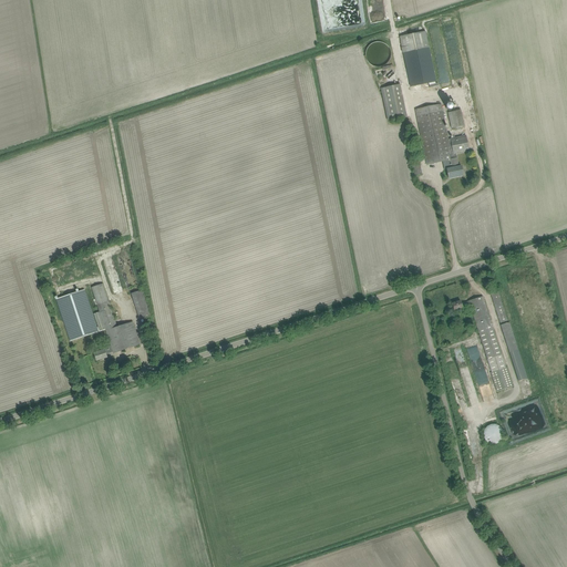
[(400,37),(410,88),(436,82),(425,31),(400,37)]
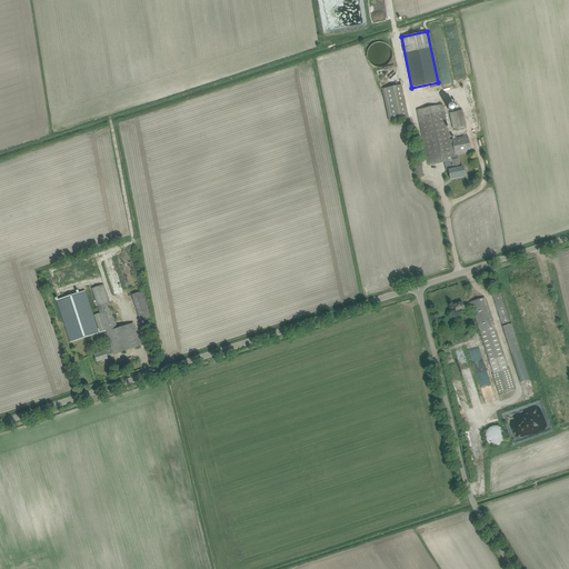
[(367,53),(367,55),(367,56),(367,57),(367,58),(368,59),(368,60),(369,61),(369,62),(370,62),(370,63),(371,65),(372,65),(373,66),(375,66),(375,67),(376,67),(377,67),(378,67),(379,67),(380,67),(381,67),(382,67),(383,67),(385,66),(386,66),(387,66),(388,65),(388,63),(389,63),(390,62),(390,61),(391,60),(391,59),(391,58),(392,57),(392,56),(392,55),(392,53),(392,52),(392,51),(391,50),(391,49),(390,48),(389,47),(389,46),(388,45),(387,45),(386,43),(385,42),(383,42),(382,42),(381,42),(380,42),(379,42),(378,42),(377,42),(376,42),(375,43),(373,43),(372,45),(371,45),(370,46),(370,47),(369,47),(369,48),(368,49),(368,50),(367,51),(367,52),(367,53)]
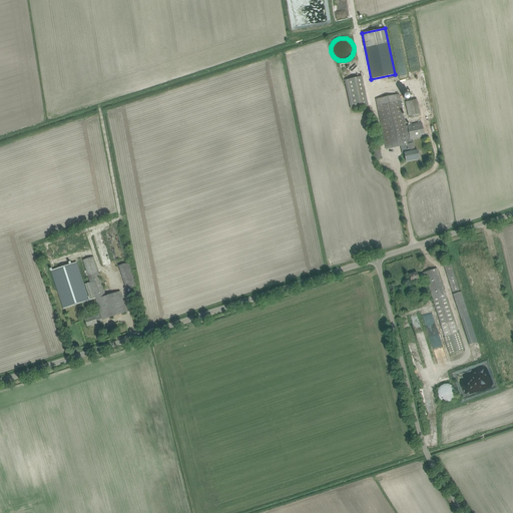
[(369,105),(362,76),(345,80),(351,109),(369,105)]
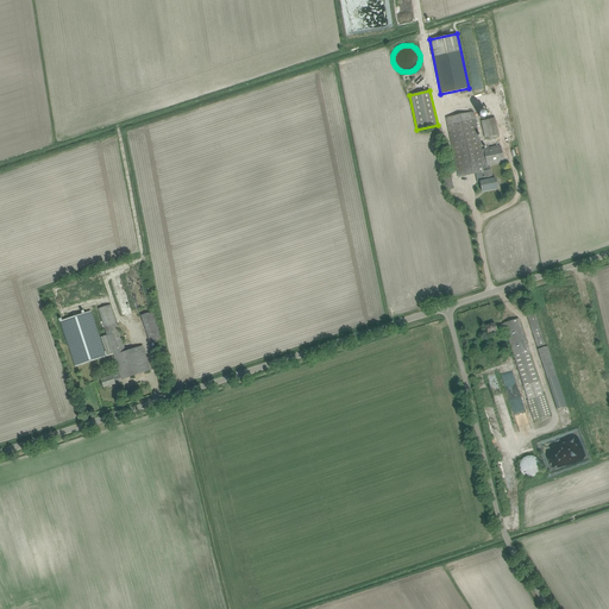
[(481,182),(481,186),(482,192),(497,188),(496,182),(496,179),(493,179),(490,165),(504,162),(501,145),(484,149),(484,150),(482,150),(476,119),(475,112),(446,117),(447,125),(458,177),(479,173),(482,182),(481,182)]
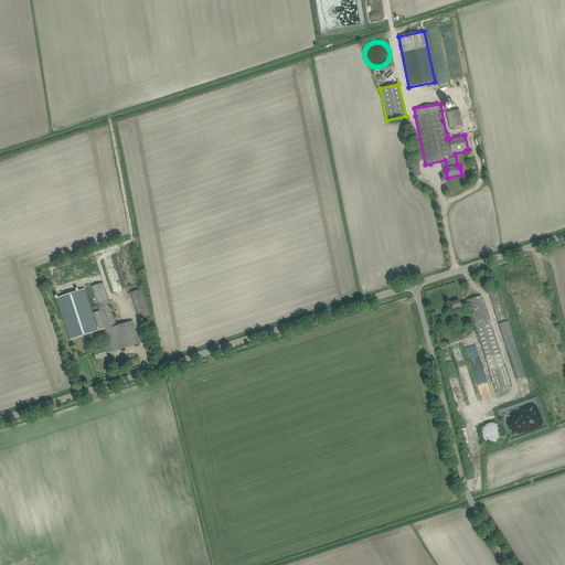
[(464,126),(459,109),(446,113),(449,128),(464,126)]
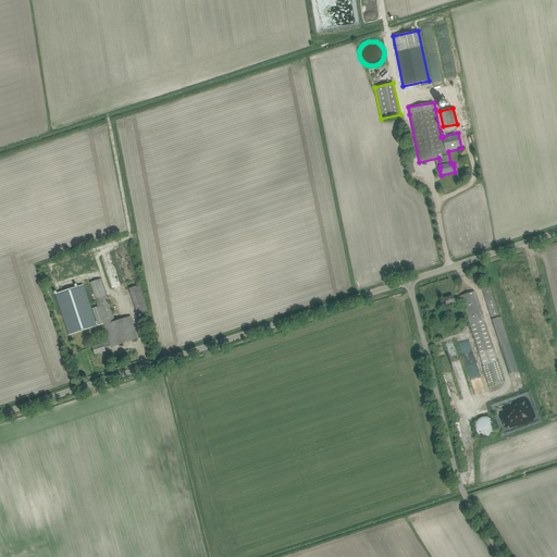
[(406,160),(408,172),(415,171),(412,158),(406,160)]
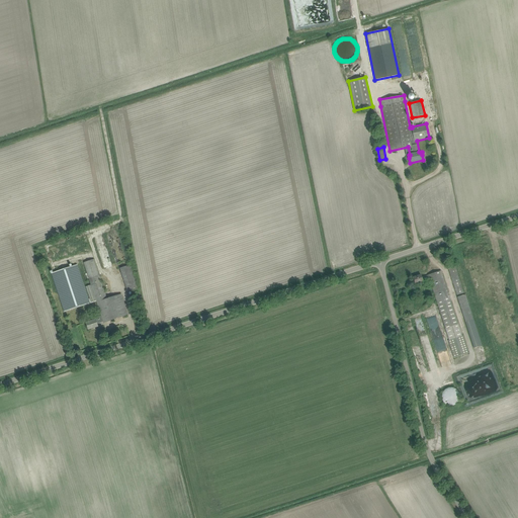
[(121,294),(107,298),(94,259),(84,262),(91,284),(86,286),(90,298),(88,298),(77,264),(52,273),(64,312),(97,300),(101,316),(95,318),(95,320),(86,323),(88,330),(98,327),(97,324),(103,322),(103,323),(128,315),(121,294)]
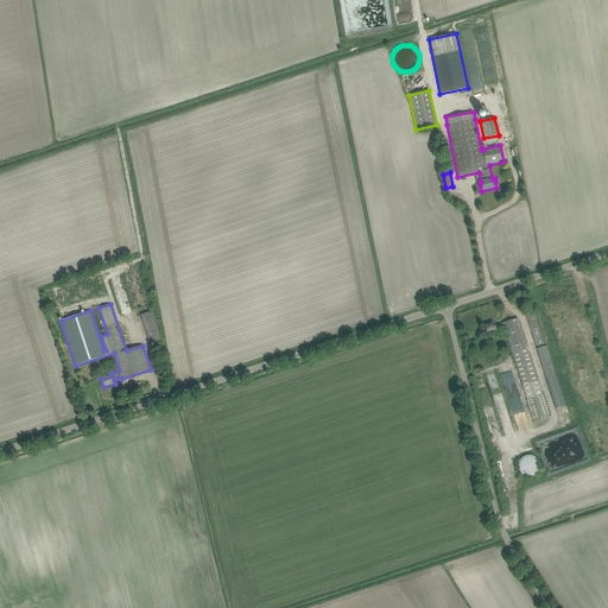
[(141,315),(151,343),(163,339),(153,311),(141,315)]
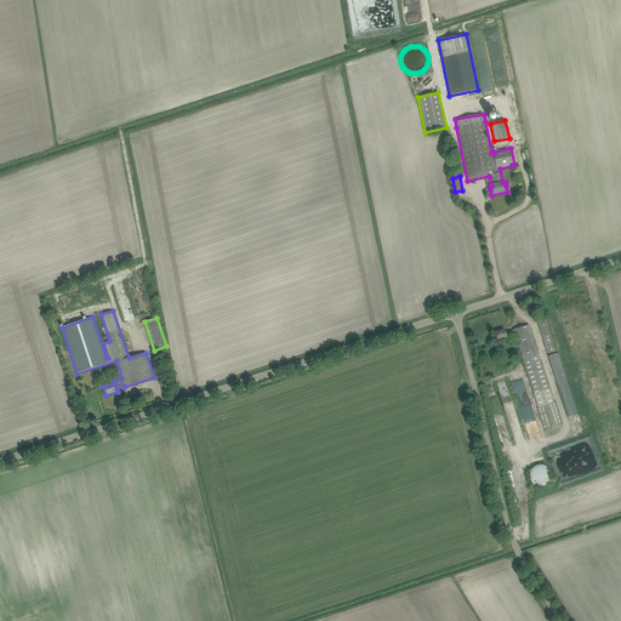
[(537,322),(540,328),(548,354),(556,351),(546,319),(537,322)]
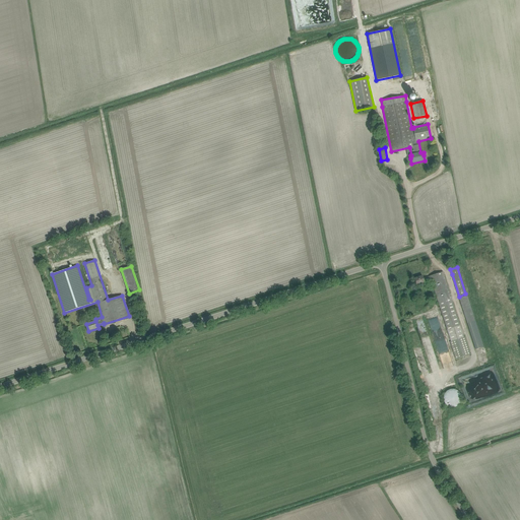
[(431,280),(451,341),(450,342),(456,360),(470,354),(465,337),(464,337),(444,277),(443,272),(430,276),(431,280)]
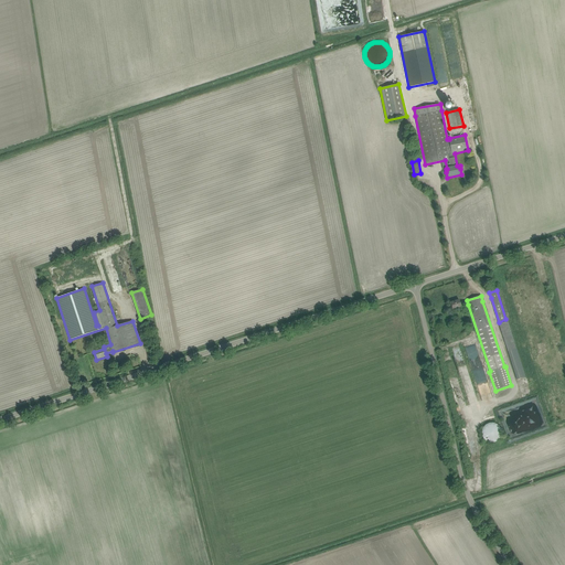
[(459,300),(450,302),(452,310),(461,307),(468,305),(467,300),(466,298),(459,300)]
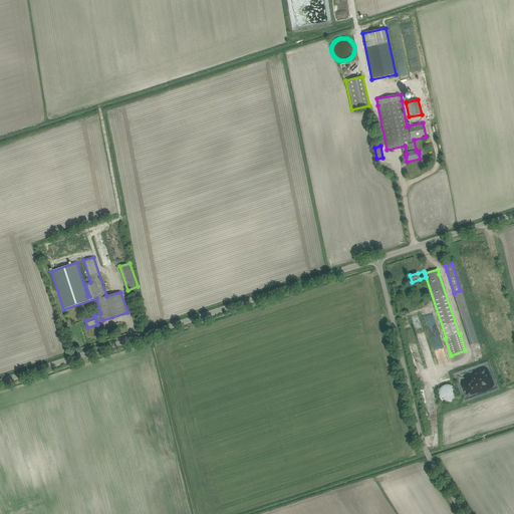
[(478,342),(462,292),(454,295),(470,345),(478,342)]
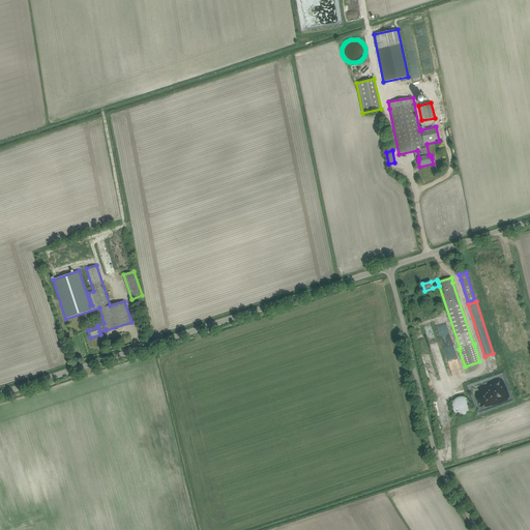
[(452,405),(452,406),(452,407),(452,408),(452,409),(453,410),(453,411),(454,412),(455,413),(457,413),(457,414),(458,414),(459,414),(459,415),(460,415),(461,415),(462,415),(463,415),(464,415),(465,414),(466,414),(467,413),(468,413),(468,412),(469,412),(469,411),(470,410),(470,409),(470,408),(471,407),(471,406),(471,405),(470,404),(470,403),(470,402),(469,401),(468,400),(468,399),(467,399),(466,398),(465,398),(465,396),(464,396),(463,396),(462,396),(461,396),(460,396),(459,396),(459,398),(458,398),(457,398),(455,399),(454,400),(453,401),(452,402),(452,403),(452,404),(452,405)]
